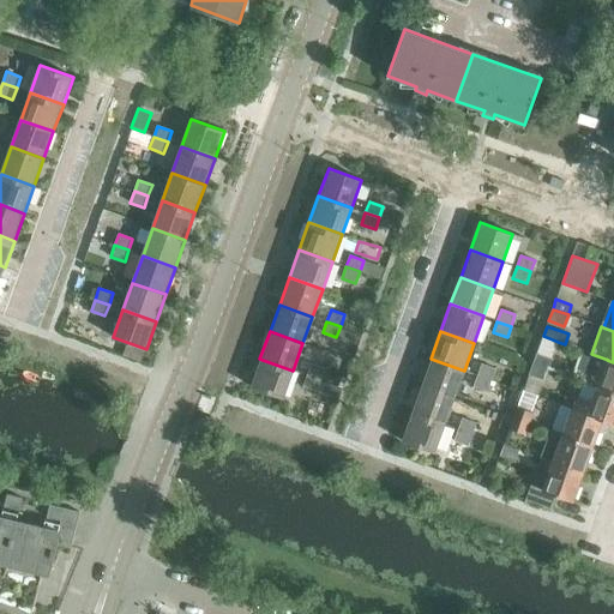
[(543,336),(536,354),(546,356),(552,359),(558,342),(555,341),(543,336)]
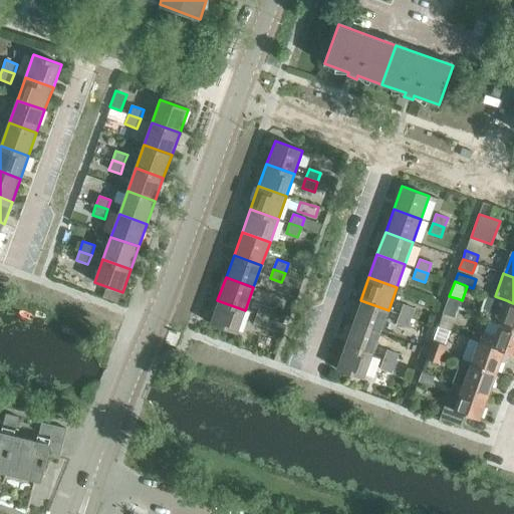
[(106,287),(102,299),(117,304),(122,292),(106,287)]
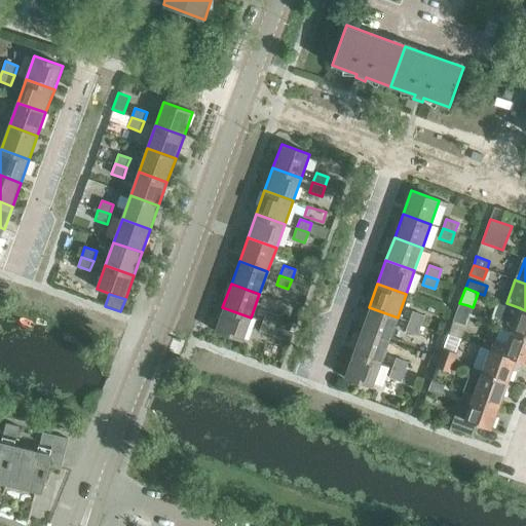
[(459,303),(456,312),(470,316),(473,307),(467,305),(459,303)]
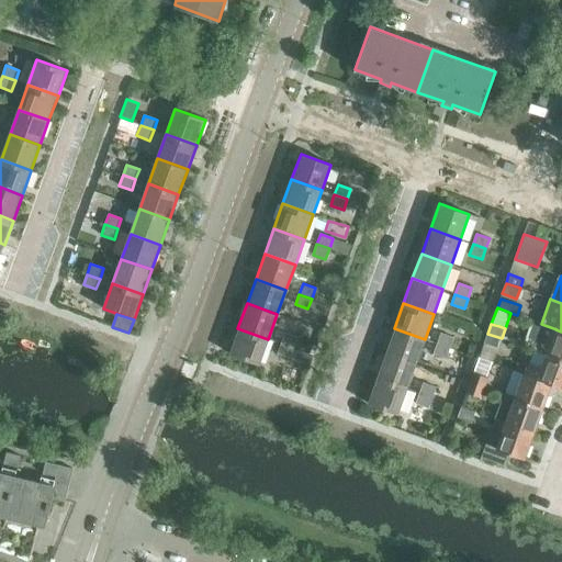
[(532,349),(547,355),(561,359),(561,332),(555,329),(557,329),(541,324),(532,349)]
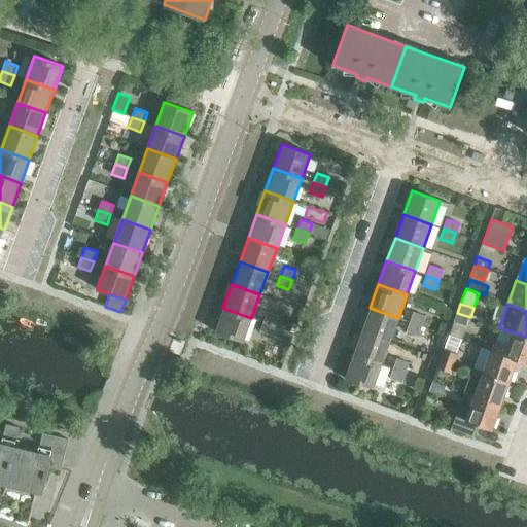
[(251,318),(222,308),(214,331),(243,342),(251,318)]
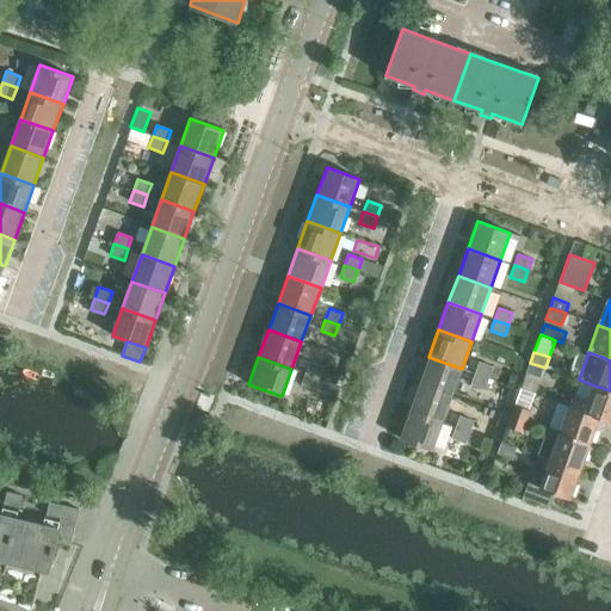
[(429,357),(419,384),(451,396),(462,369),(429,357)]
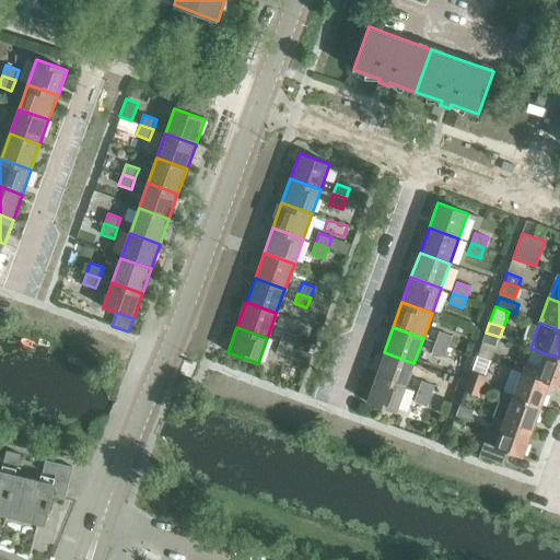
[(283,331),(280,342),(292,347),(296,336),(283,331)]
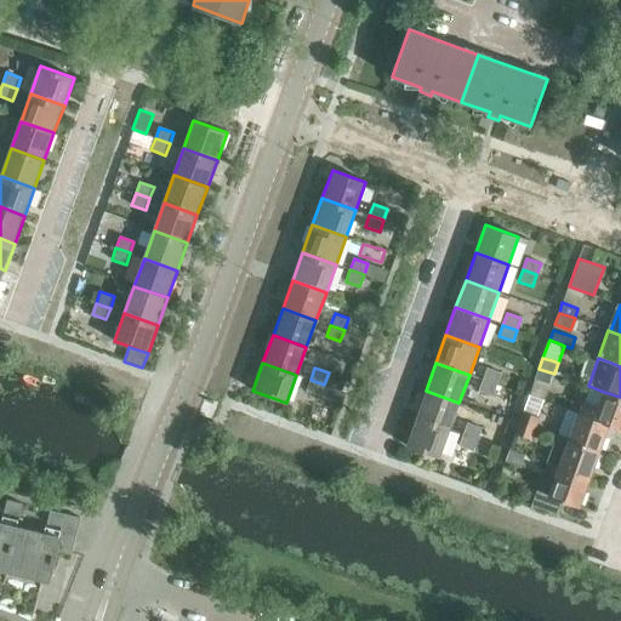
[(486,368),(483,380),(497,385),(501,372),(486,368)]
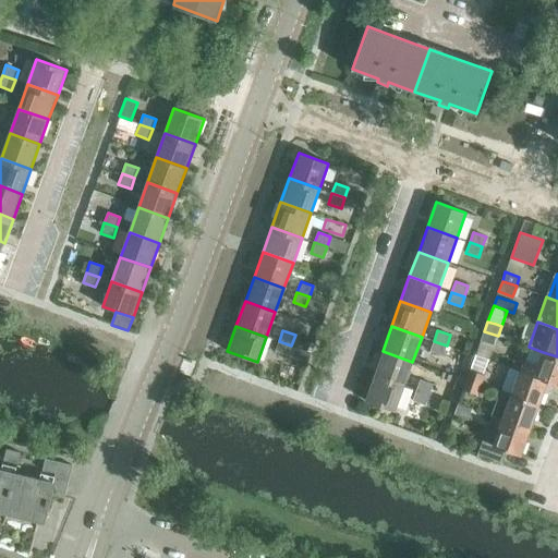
[(498,336),(484,331),(481,340),(495,346),(498,336)]
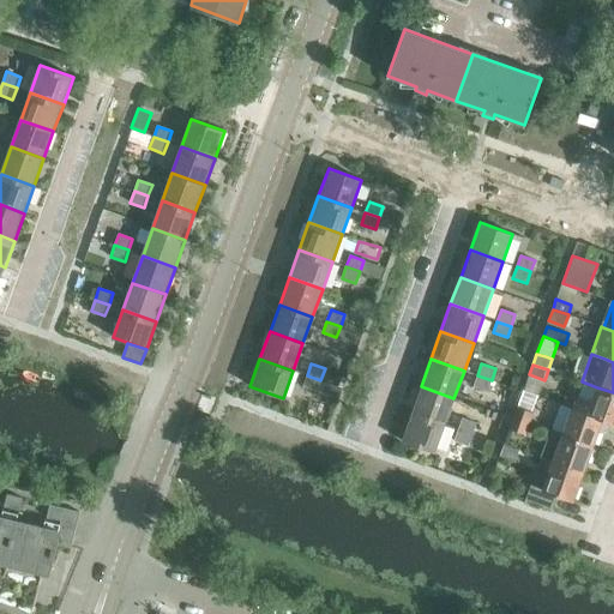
[(320,380),(307,375),(304,386),(317,391),(320,380)]
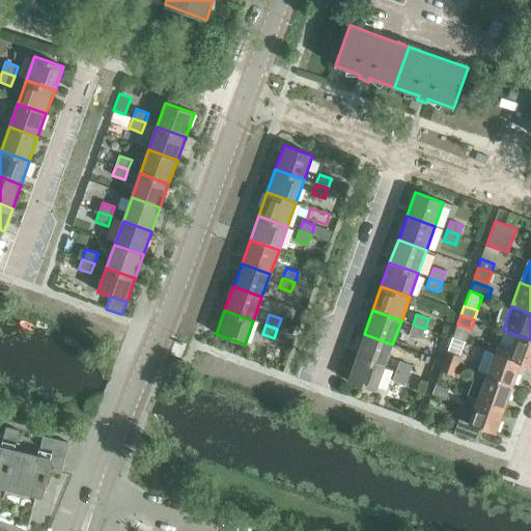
[(425,329),(413,325),(410,334),(421,338),(425,329)]
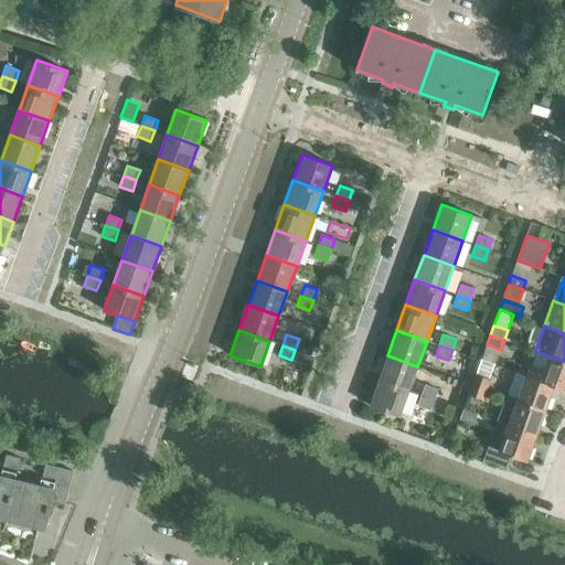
[(387,355),(379,380),(408,391),(417,366),(387,355)]
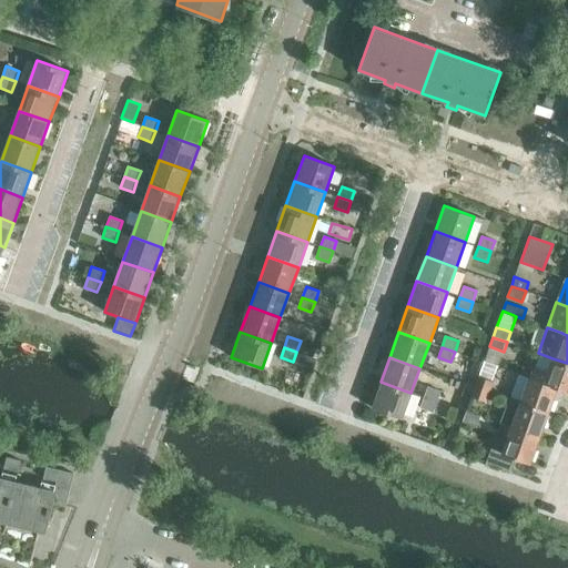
[(534,367),(530,377),(557,387),(557,388),(567,392),(567,363),(553,358),(548,373),(534,367)]
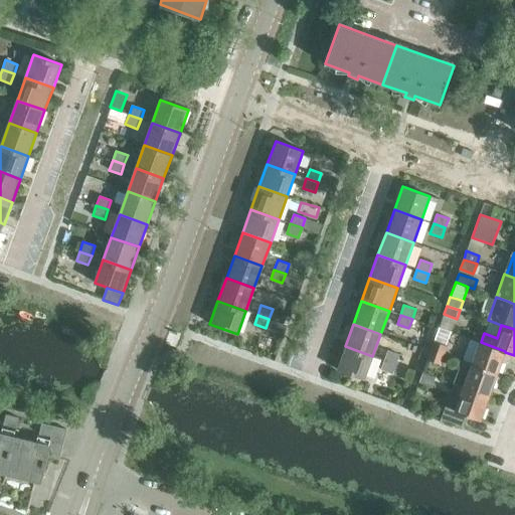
[(434,341),(431,350),(444,355),(447,346),(434,341)]
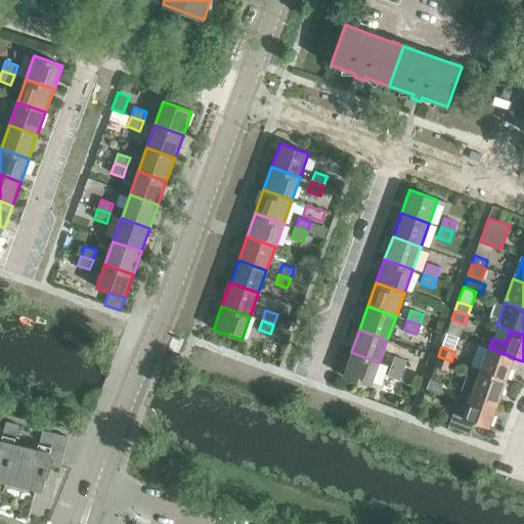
[(488,348),(480,372),(506,381),(514,358),(514,357),(489,348),(488,348)]
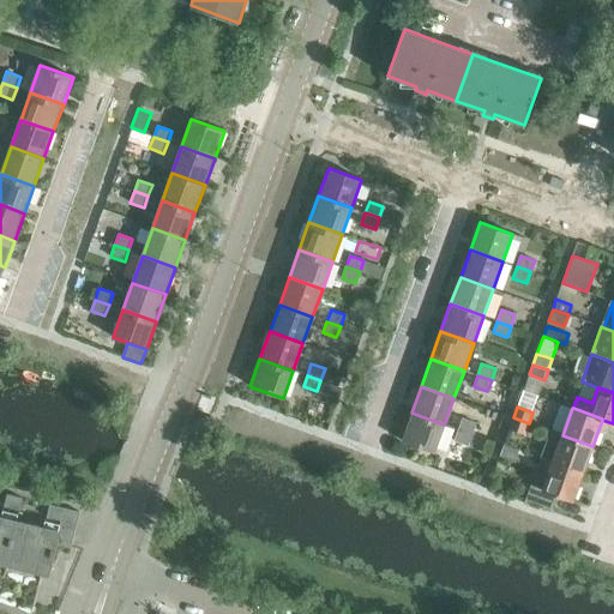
[(444,425),(411,413),(401,440),(434,452),(444,425)]
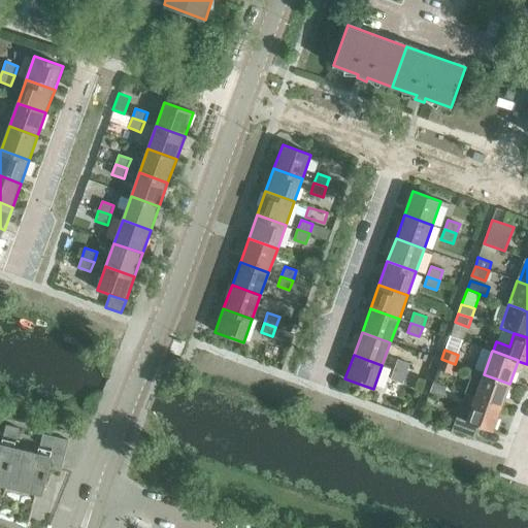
[(397,359),(394,369),(405,373),(409,364),(397,359)]
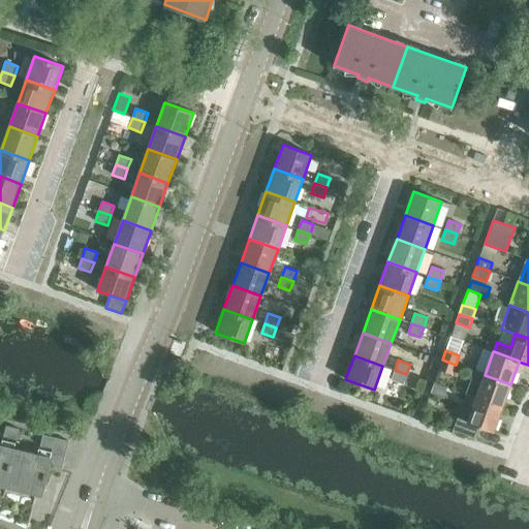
[(456,365),(442,360),(439,369),(453,374),(456,365)]
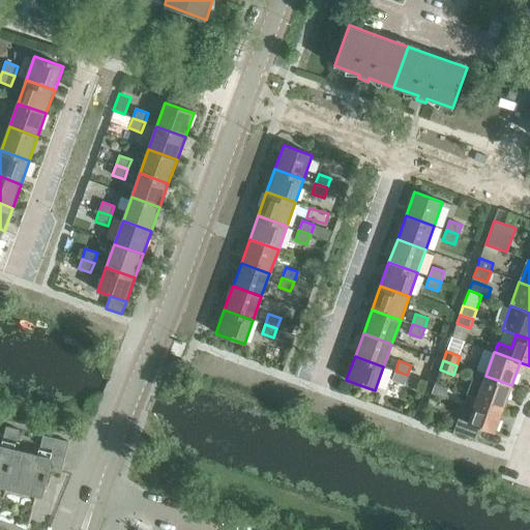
[(474,377),(467,395),(503,408),(511,385),(486,376),(470,370),(468,375),(474,377)]
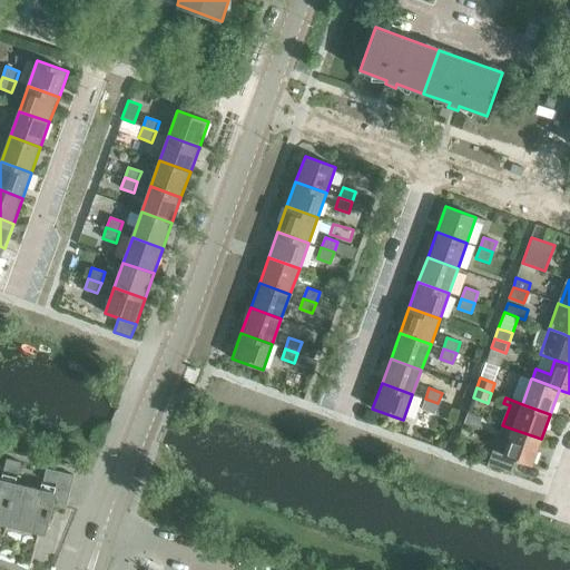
[(438,403),(425,399),(421,409),(434,413),(438,403)]
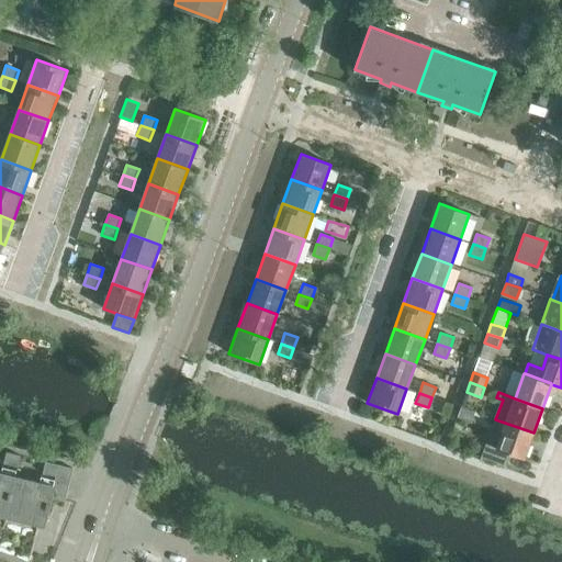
[(461,407),(458,417),(472,423),(475,413),(461,407)]
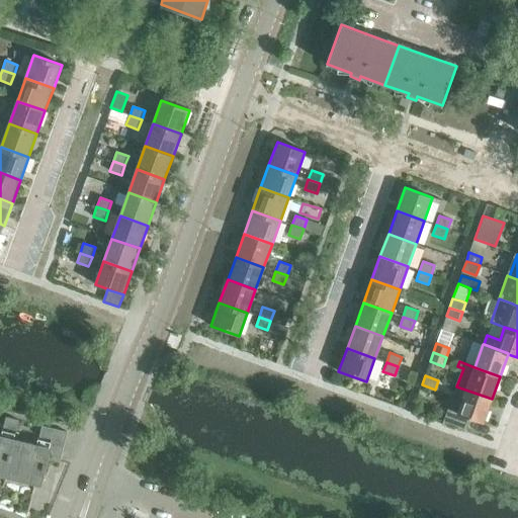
[(492,399),(456,386),(452,398),(462,401),(458,413),(448,409),(443,421),(466,430),(470,418),(483,423),(492,399)]
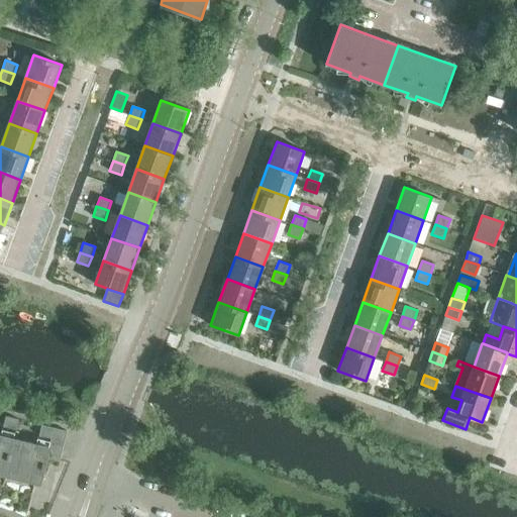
[(3,426),(16,429),(18,419),(6,416),(3,426)]
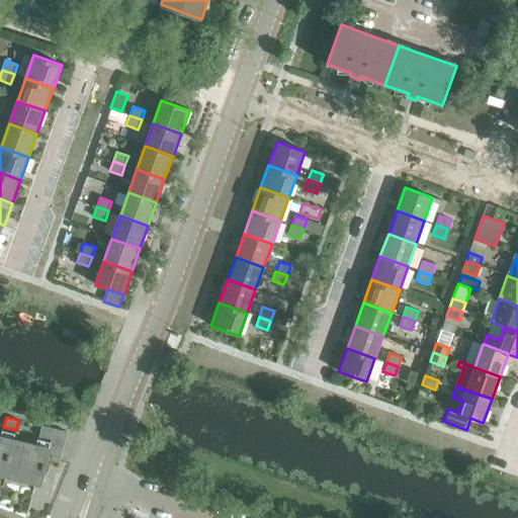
[(13,439),(5,476),(40,485),(48,458),(60,460),(67,432),(42,426),(39,436),(52,439),(50,448),(13,439)]
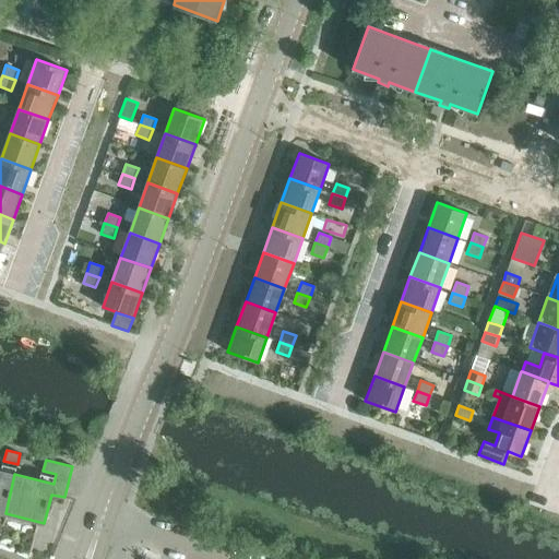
[(0,511),(6,513),(14,474),(0,471),(0,511)]
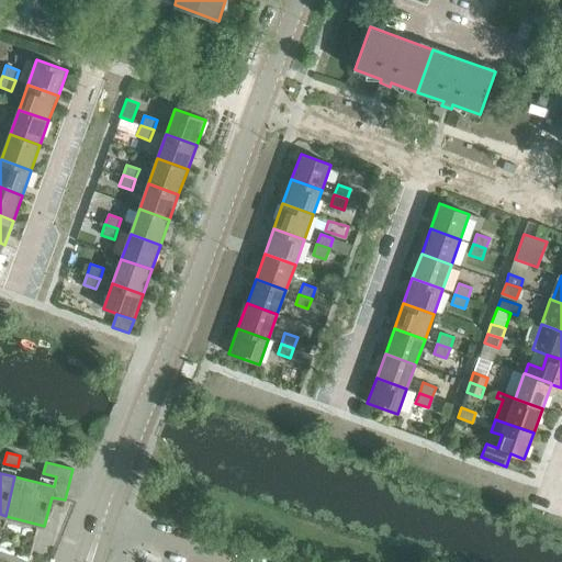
All buildings are outlined.
